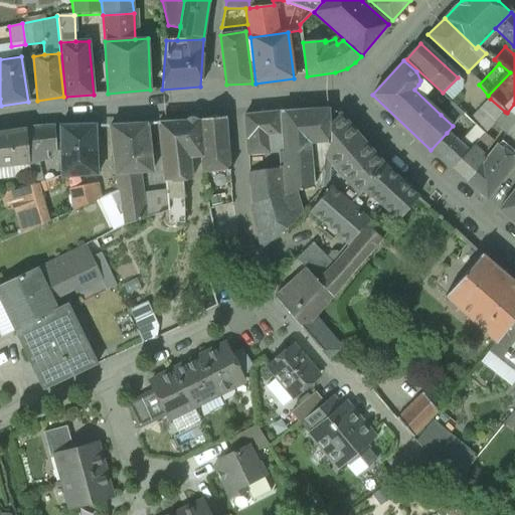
[(490,99),(481,109),(495,123),(505,112),(490,99)]
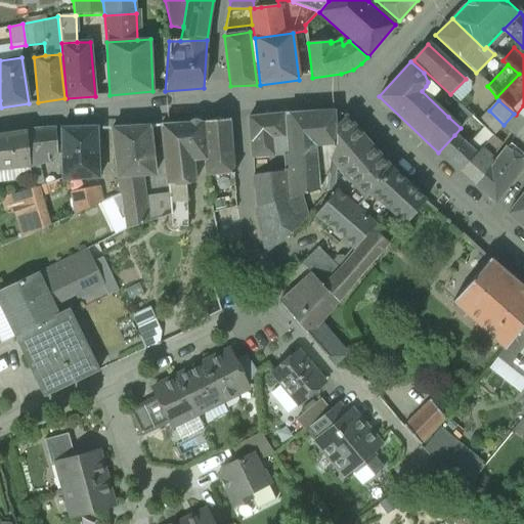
[(471,116),(460,105),(448,117),(461,128),(471,116)]
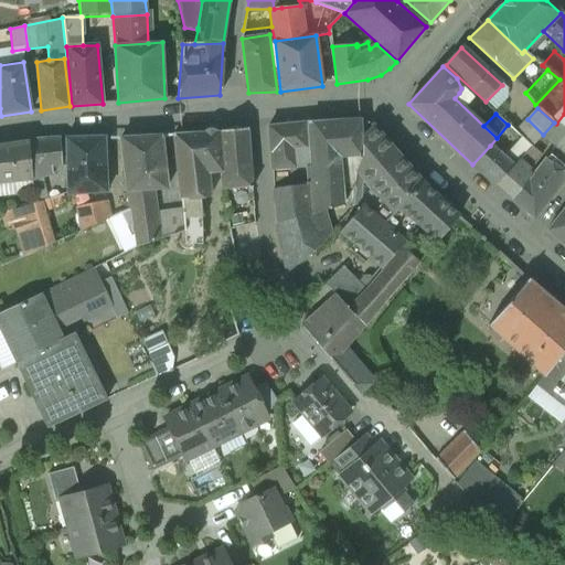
[(360,119),(308,123),(311,167),(312,183),(312,214),(324,211),(343,205),(342,189),(339,158),(361,156),(361,136),(360,119)]
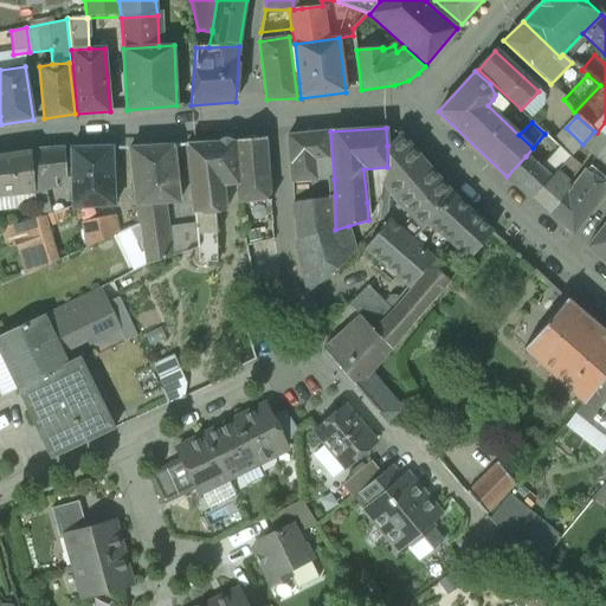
[(582,144),(566,128),(553,142),(560,149),(571,158),(581,146),(582,144)]
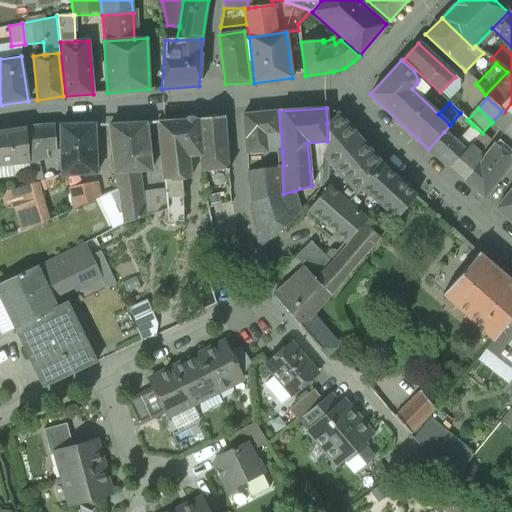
[(279,111),(243,115),(246,155),(282,151),(279,111)]
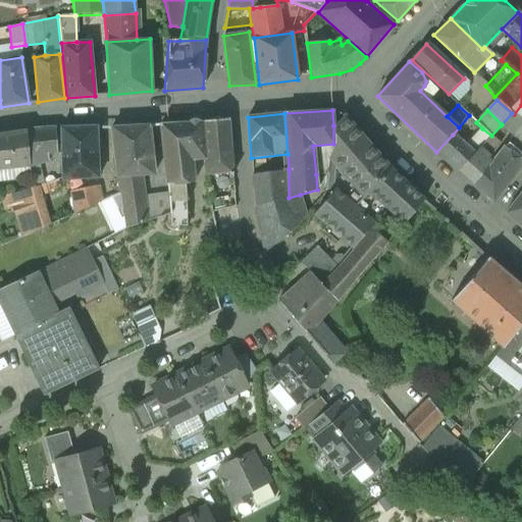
[(521,121),(514,114),(512,113),(502,124),(501,125),(512,136),(521,122),(521,121)]
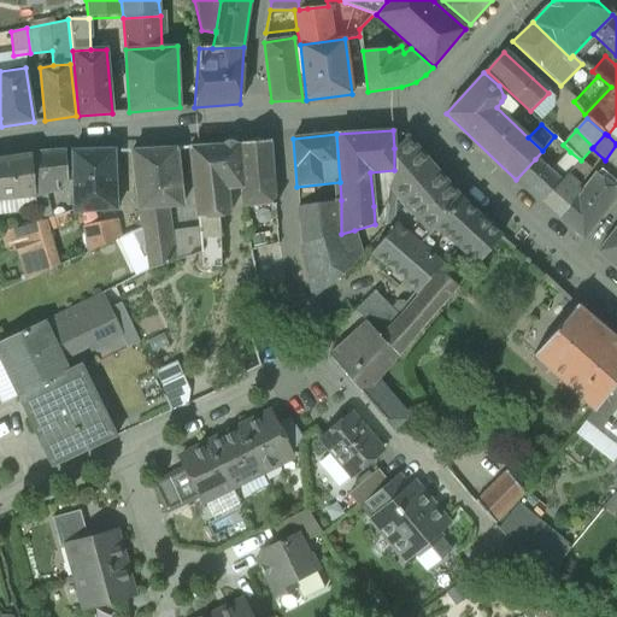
[(460,199),(406,136),(394,148),(394,170),(391,182),(389,189),(425,229),(430,234),(436,225),(460,199)]
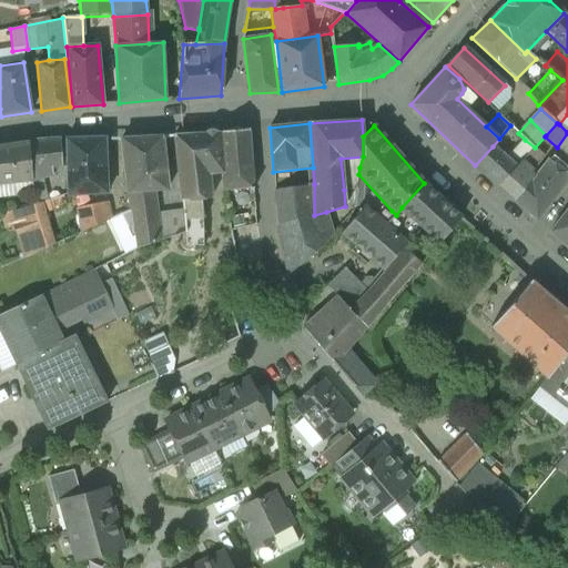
[(249,130),(220,132),(223,173),(224,190),(239,189),(254,188),(249,130)]
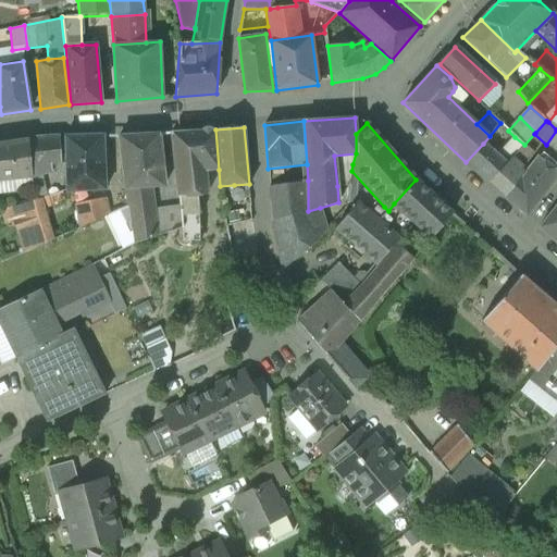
[(215,130),(172,132),(178,196),(197,195),(207,194),(205,171),(219,170),(215,130)]
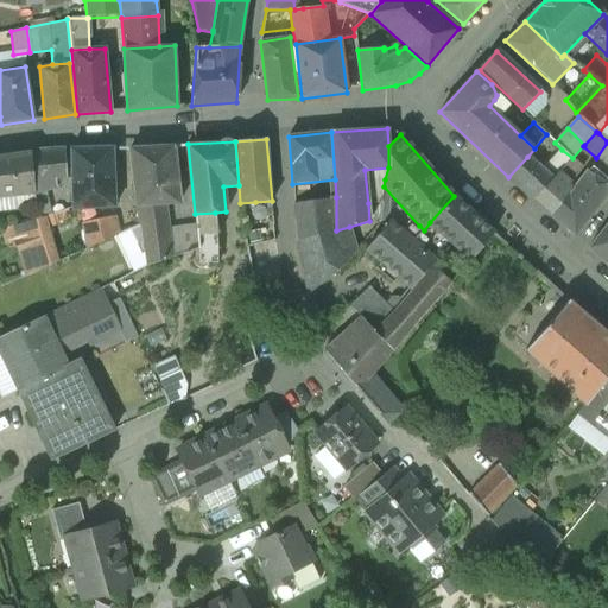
[(607,143),(596,158),(586,171),(607,188),(607,143)]
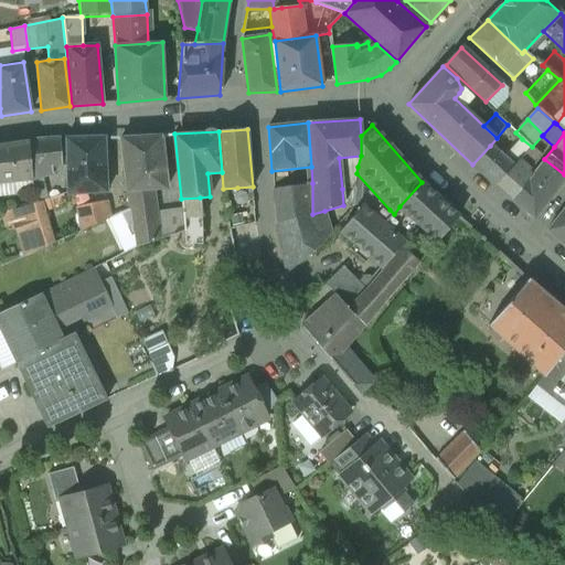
[(160,135),(120,138),(127,191),(153,190),(167,189),(160,135)]
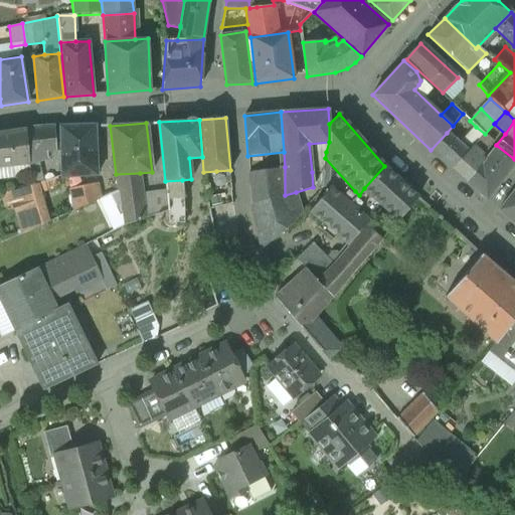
[(95,125),(60,126),(61,175),(61,176),(98,175),(95,125)]
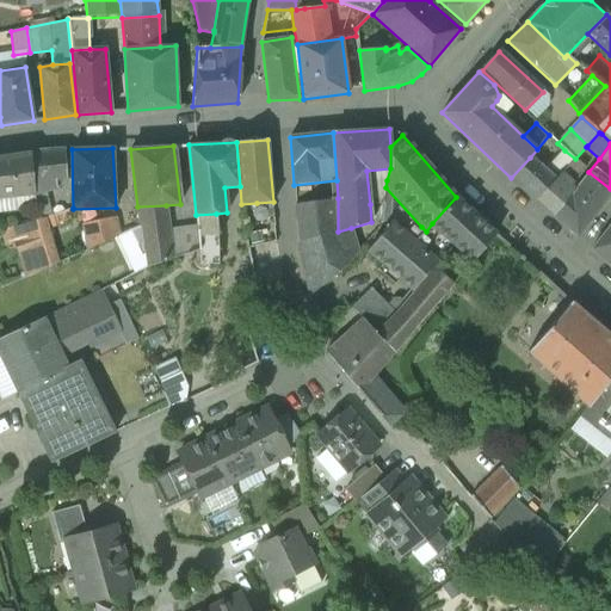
[(65,149),(30,152),(34,193),(35,195),(35,196),(45,192),(59,187),(57,179),(67,178),(65,149)]
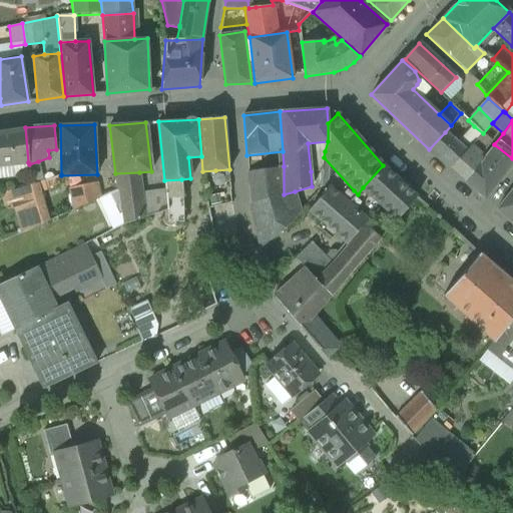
[(474,126),(458,144),(467,151),(470,147),(483,133),(474,126)]
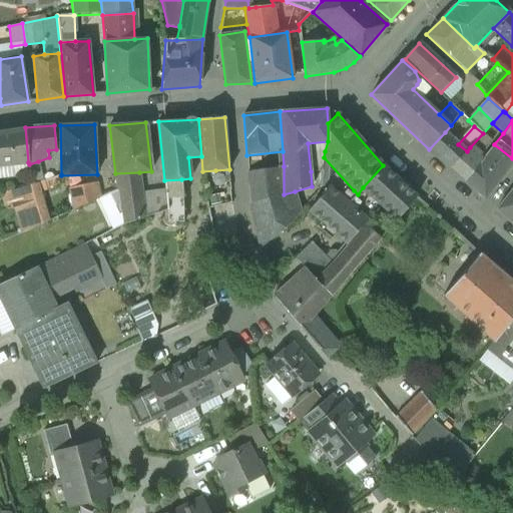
[(25,127),(0,131),(0,178),(18,173),(31,171),(29,164),(29,163),(28,162),(25,127)]
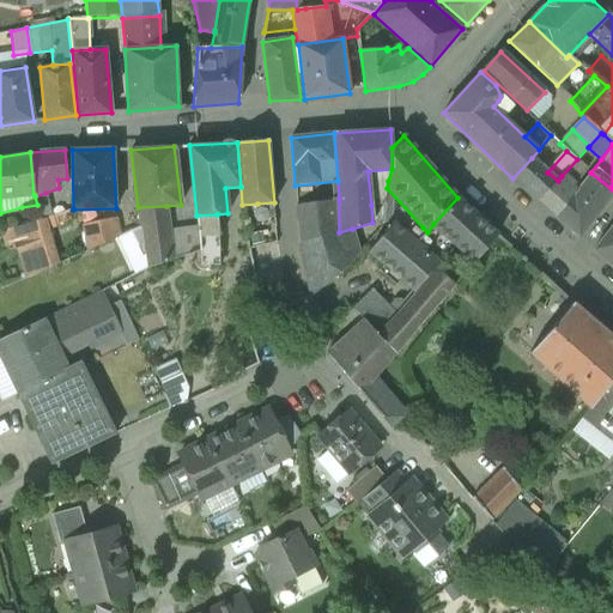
[(547,173),(532,158),(513,178),(538,201),(558,181),(547,173)]
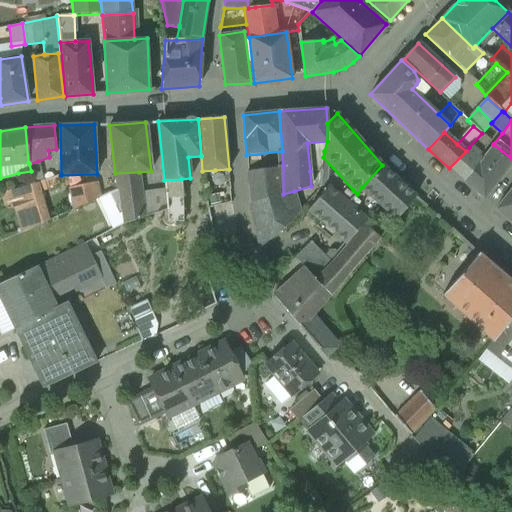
[(482,133),(469,147),(478,156),(490,141),(482,133)]
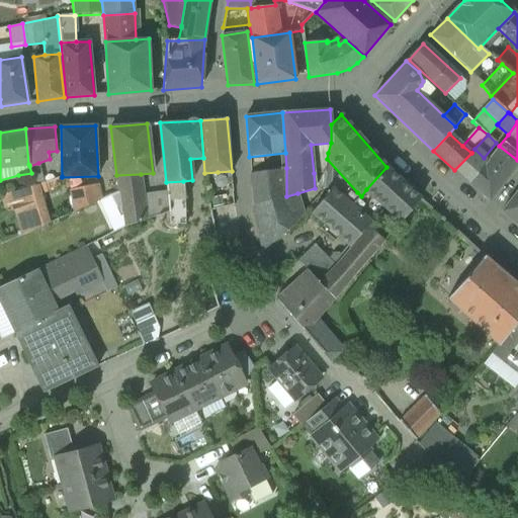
[(331,143),(311,145),(314,173),(326,172),(327,159),(328,153),(331,143)]
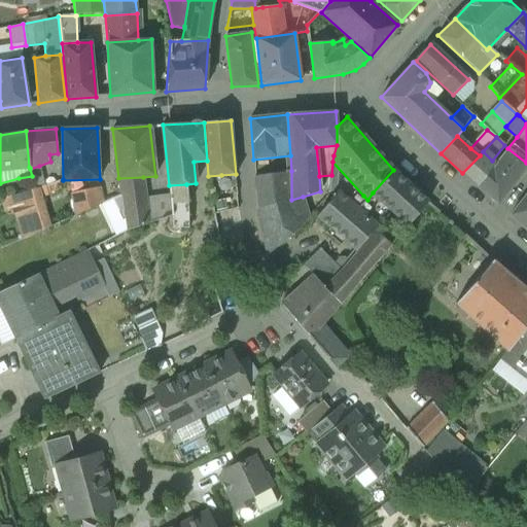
[(495,163),(478,185),(497,204),(520,177),(526,167),(526,163),(507,148),(495,163)]
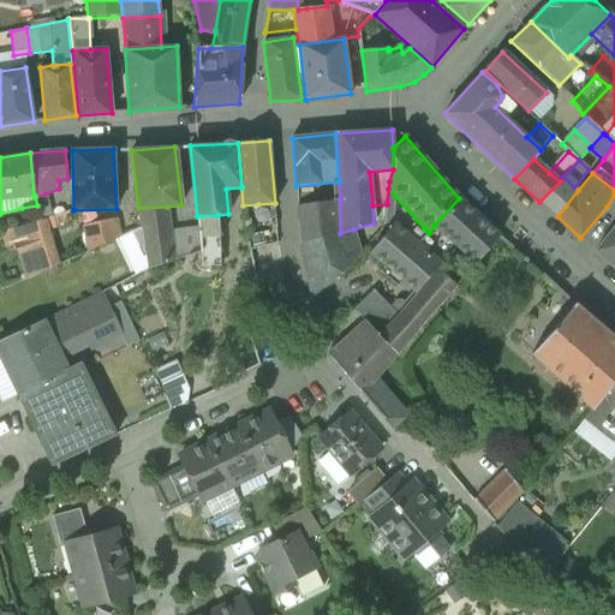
[(560,181),(539,202),(557,216),(578,190),(574,187),(563,177),(560,181)]
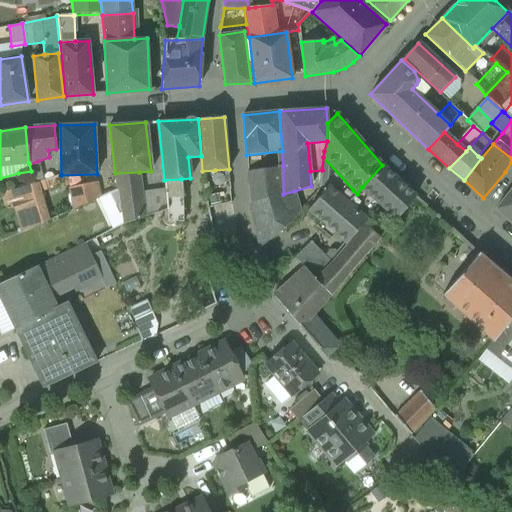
[(282,151),(246,155),(247,171),(283,166),(282,151)]
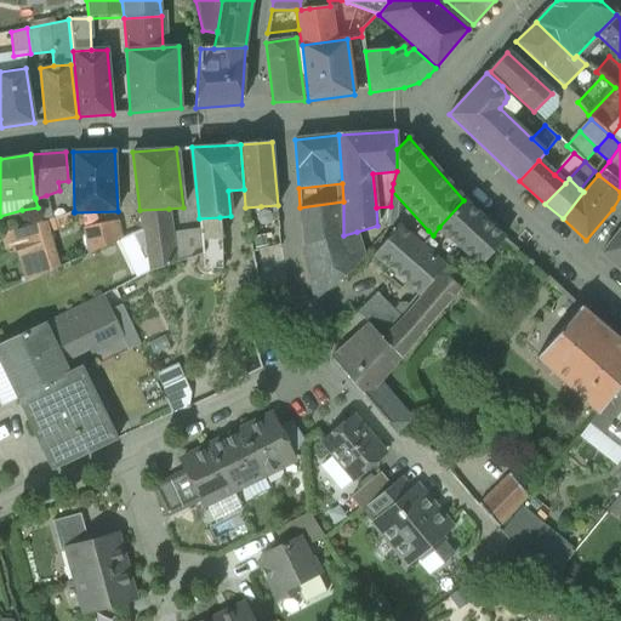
[(46,195),(35,199),(38,208),(40,217),(51,215),(46,195)]
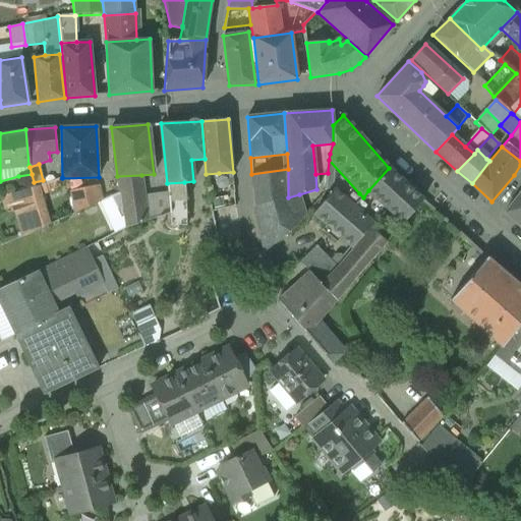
[(423,199),(389,168),(368,190),(403,224),(423,199)]
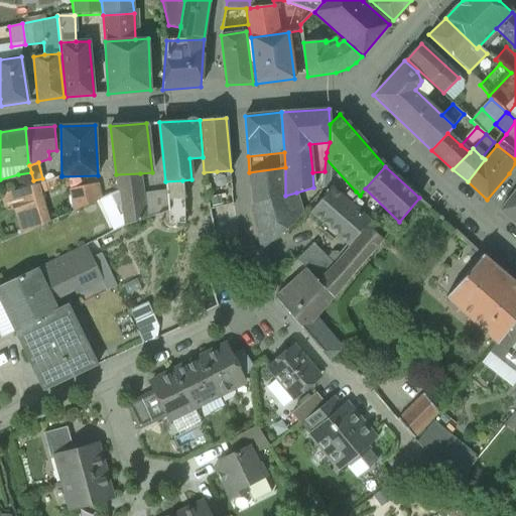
[(285,167),(249,172),(253,207),(263,249),(296,222),(285,197),(285,196),(285,167)]
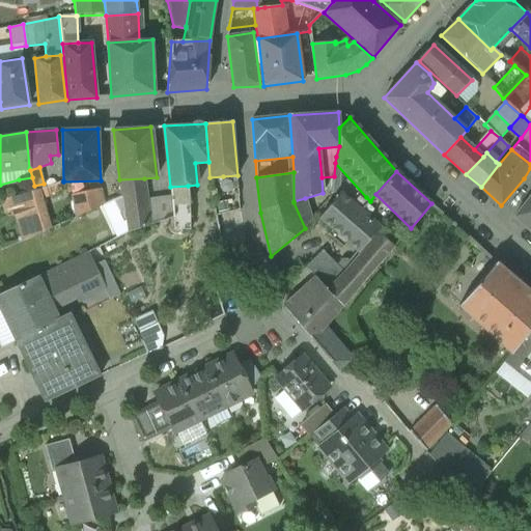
[(238,175),(223,176),(224,201),(214,202),(216,216),(241,210),(238,175)]
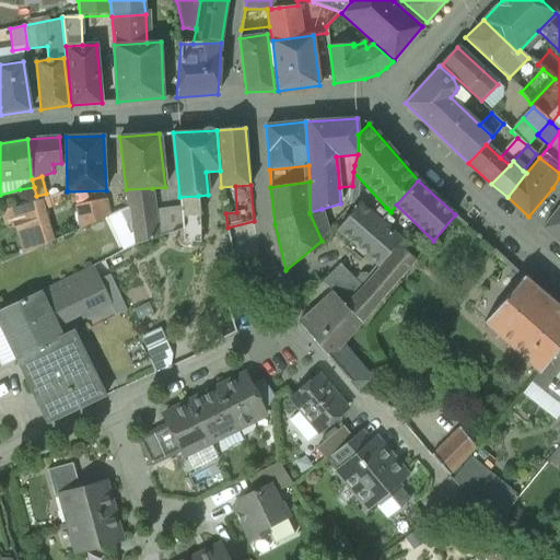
[(152,188),(126,189),(128,207),(135,245),(183,230),(179,207),(155,210),(152,188)]
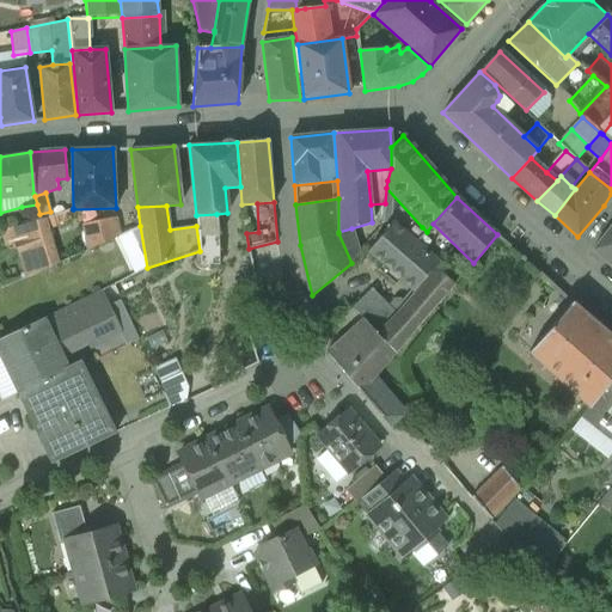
[(216,214),(196,215),(196,226),(200,251),(200,254),(200,264),(219,264),(219,249),(216,214)]
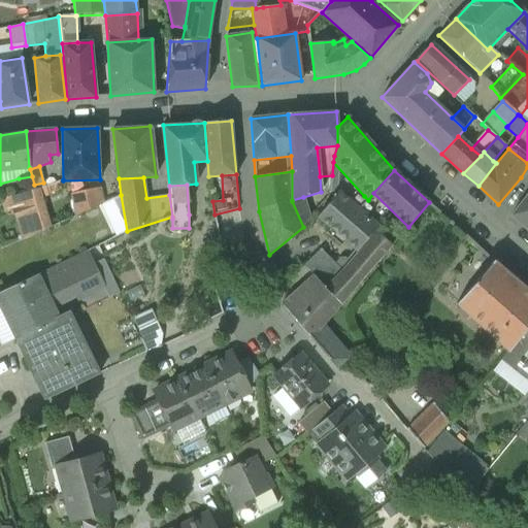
[(33,190),(14,197),(28,237),(44,230),(33,190)]
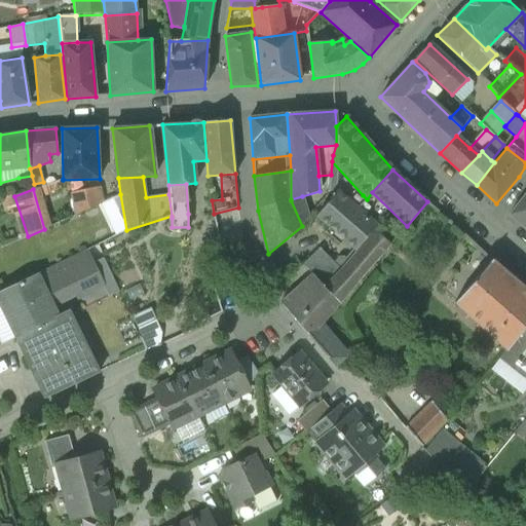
[(98,190),(81,193),(73,195),(77,215),(101,204),(98,190)]
